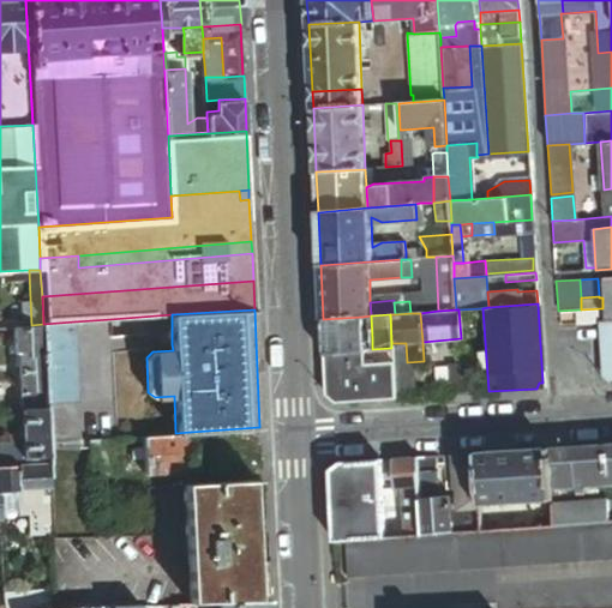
[(364,339),(363,317),(323,319),(325,353),(361,350),(365,350),(364,339)]
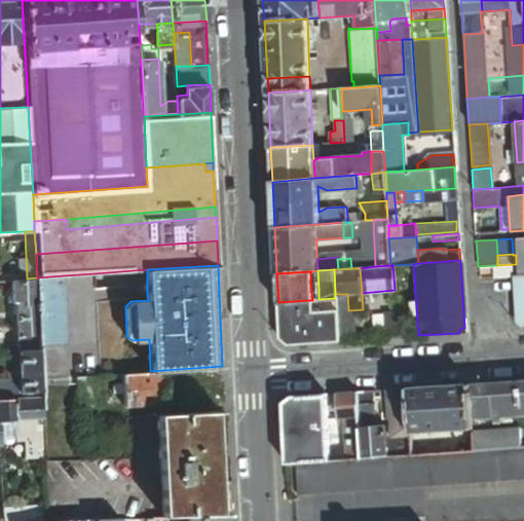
[(95,273),(64,275),(67,343),(40,345),(40,347),(42,379),(79,376),(96,375),(123,373),(120,300),(97,301),(95,273)]
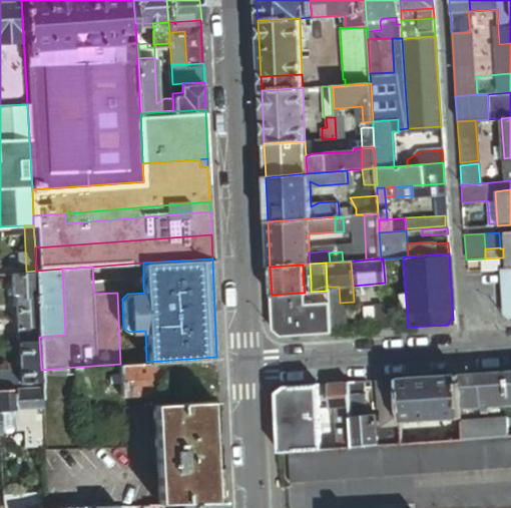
[(510,268),(507,269),(504,269),(501,269),(503,313),(510,319),(510,268)]
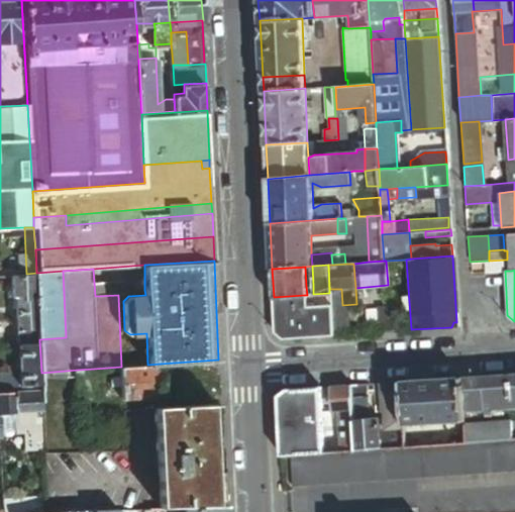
[(63,271),(36,273),(39,339),(66,337),(63,271)]
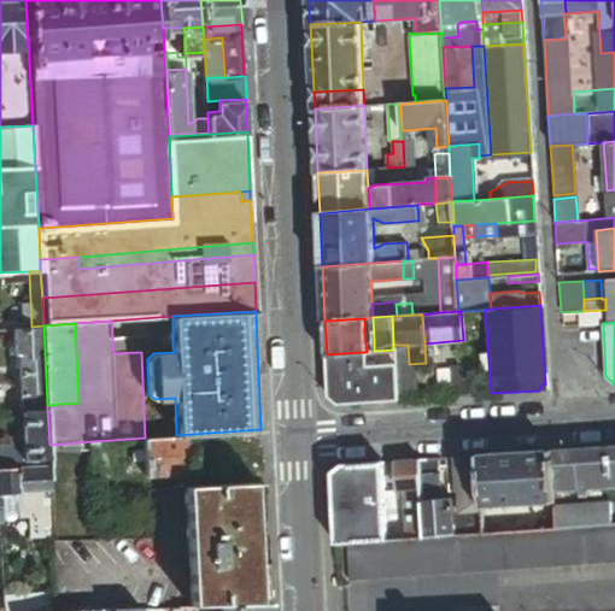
[(47,405),(44,325),(31,327),(23,327),(15,327),(17,351),(19,351),(24,409),(47,407),(47,405)]
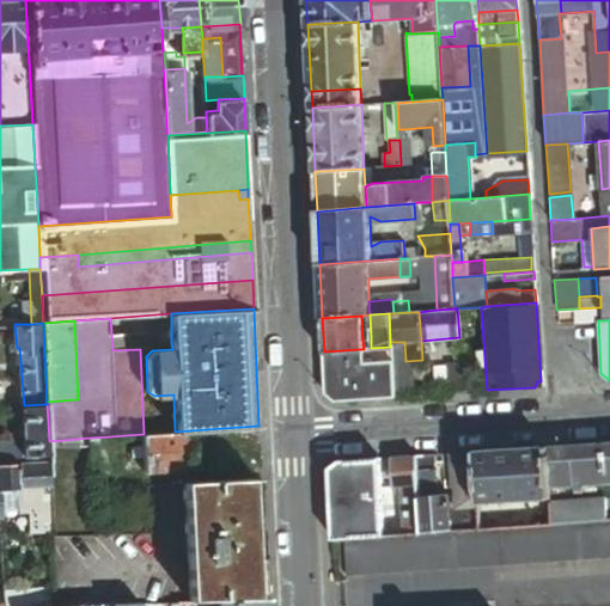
[(360,362),(360,349),(324,352),(325,395),(331,401),(368,398),(367,361),(360,362)]
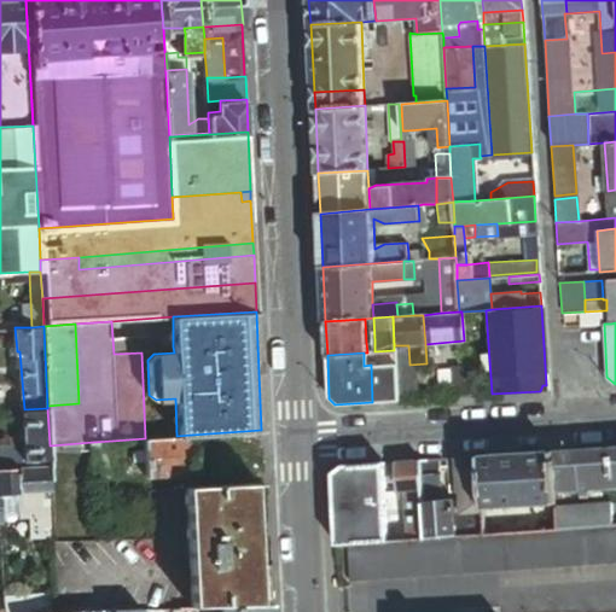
[(372,402),(397,400),(395,371),(395,363),(371,365),(372,402)]
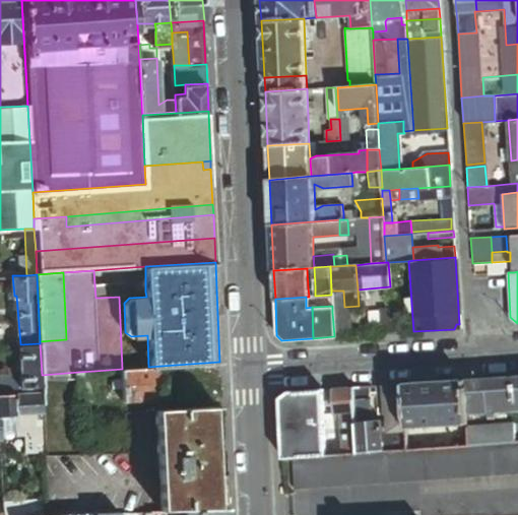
[(392,320),(391,307),(378,308),(379,321),(392,320)]
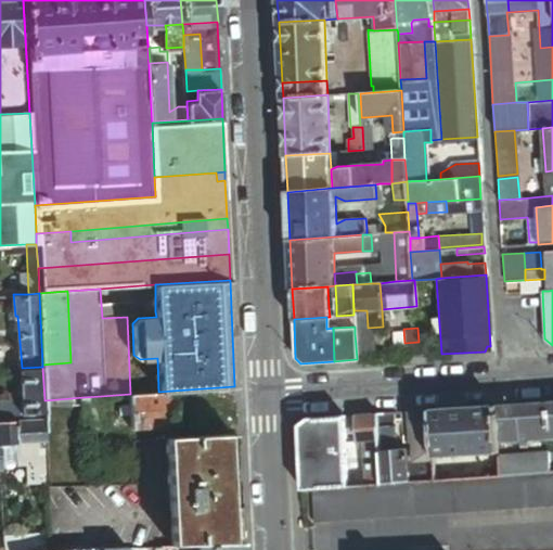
[(357,359),(370,358),(368,332),(355,333),(357,359)]
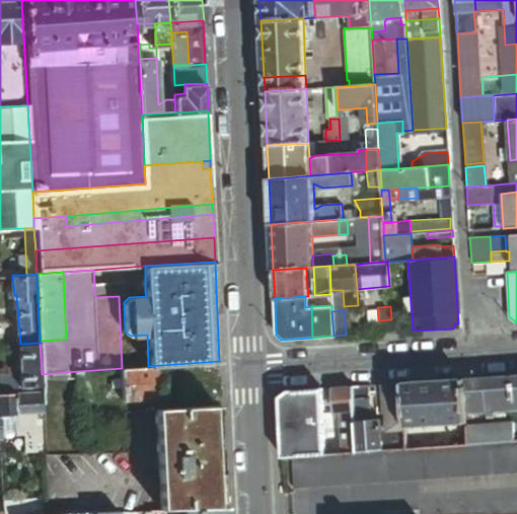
[(379,333),(392,332),(391,319),(378,320),(379,333)]
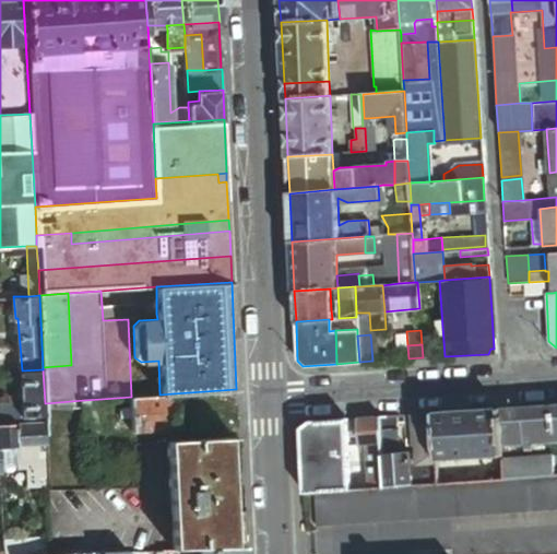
[(45,413),(45,403),(43,369),(22,370),(20,370),(23,414),(45,413)]
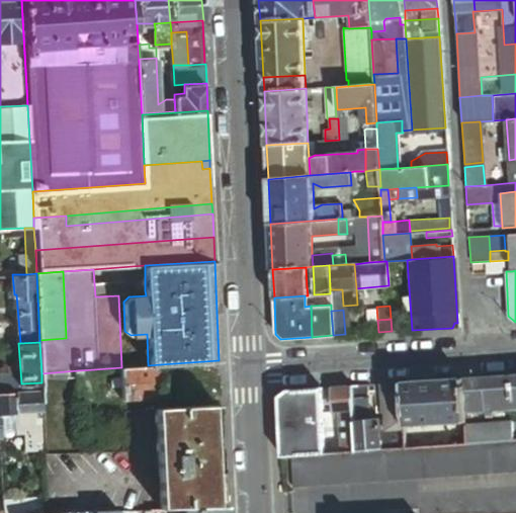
[(162,393),(161,364),(148,365),(123,367),(124,396),(162,393)]
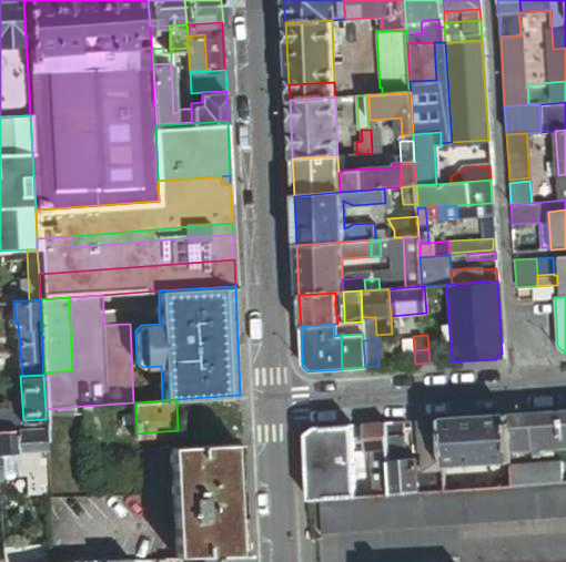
[(565,408),(506,412),(509,451),(523,450),(529,449),(536,449),(552,448),(565,447),(565,408)]
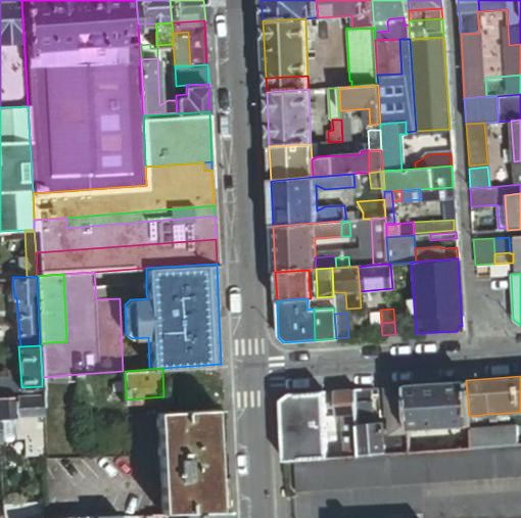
[(469,416),(466,380),(405,385),(408,430),(469,425),(469,416)]
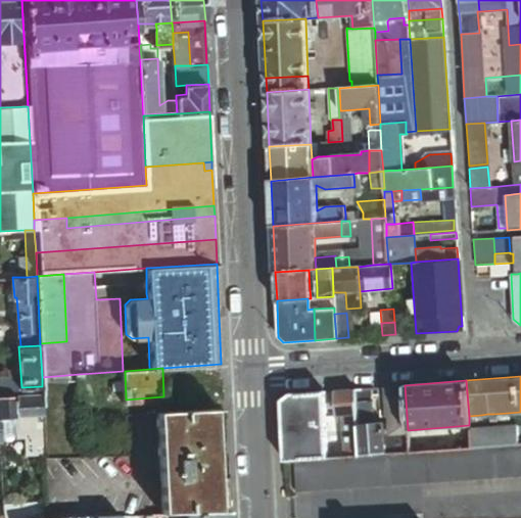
[(408,430),(405,385),(384,386),(386,415),(388,414),(390,437),(408,436),(408,430)]
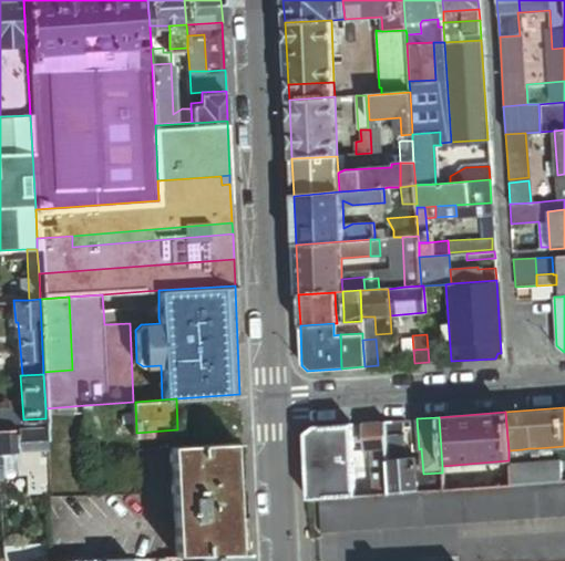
[(404,436),(403,419),(384,421),(387,454),(396,454),(394,429),(399,429),(399,436),(404,436)]
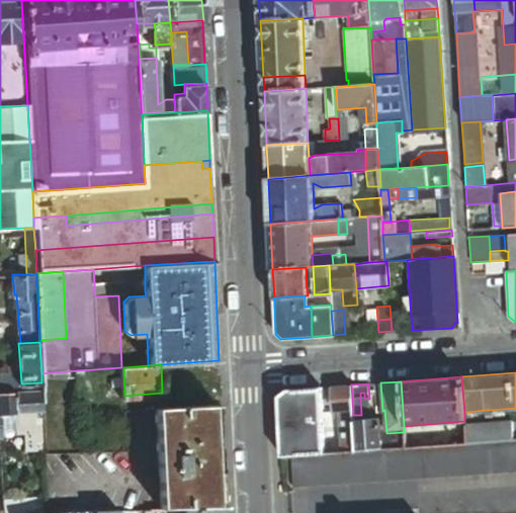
[(353,415),(351,385),(332,386),(334,412),(339,412),(342,451),(355,450),(353,420),(353,415)]
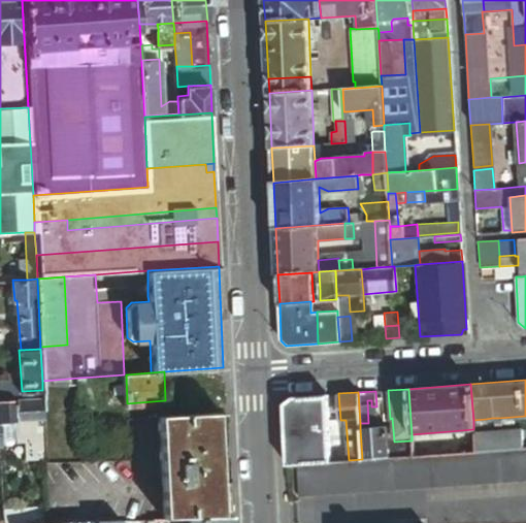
[(286,464),(295,464),(331,461),(326,394),(289,397),(284,402),(286,464)]
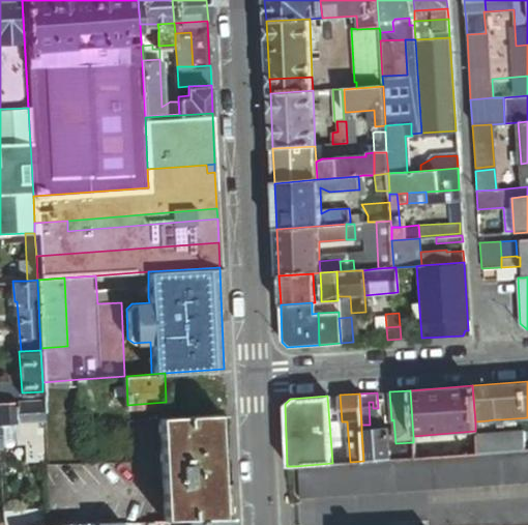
[(46,459),(44,418),(42,398),(4,400),(0,400),(0,436),(28,435),(28,443),(32,443),(33,459),(46,459)]
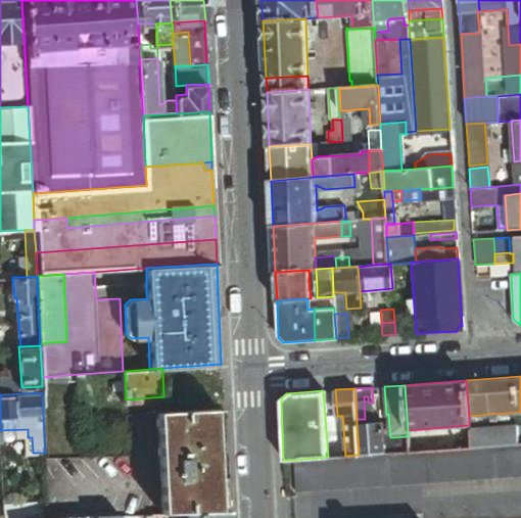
[(228,511),(224,407),(156,410),(160,514),(187,512),(228,511)]
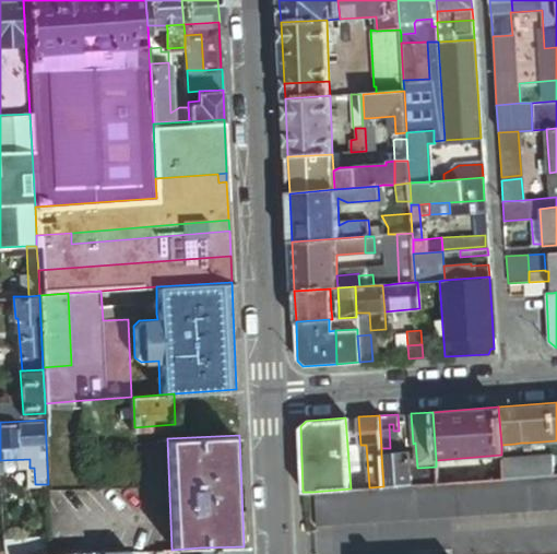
[(501,445),(501,455),(509,455),(508,451),(514,451),(514,444),(501,445)]
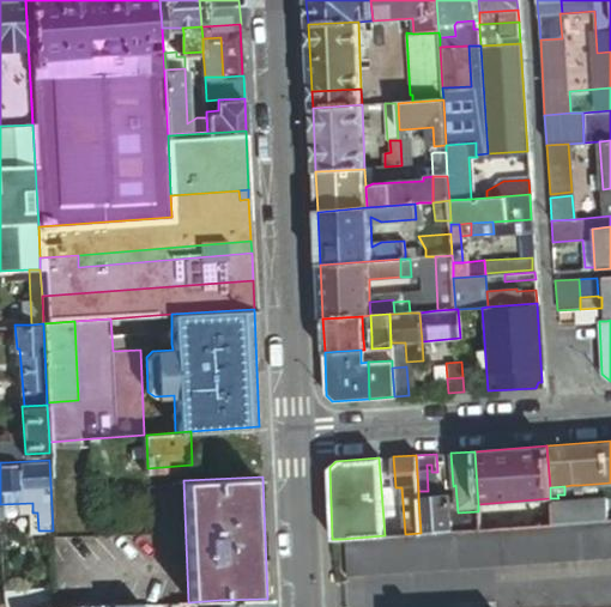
[(421,533),(451,532),(448,495),(418,497),(421,533)]
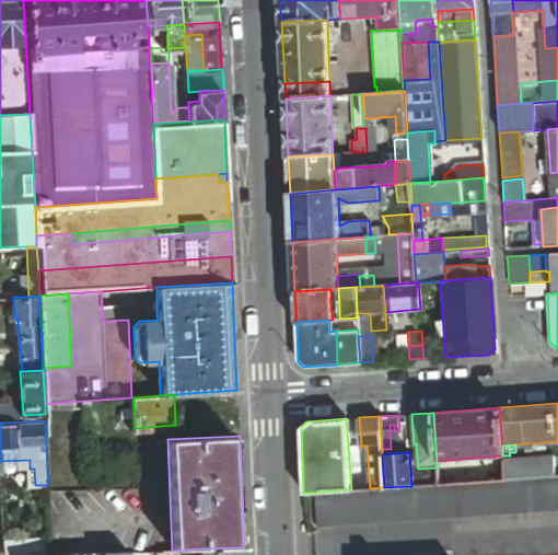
[(553,457),(502,460),(503,466),(503,480),(557,475),(557,463),(554,463),(553,457)]
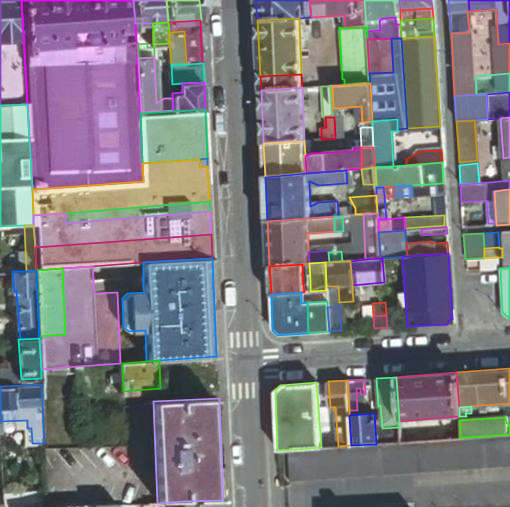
[(439,439),(460,438),(460,426),(438,427),(439,439)]
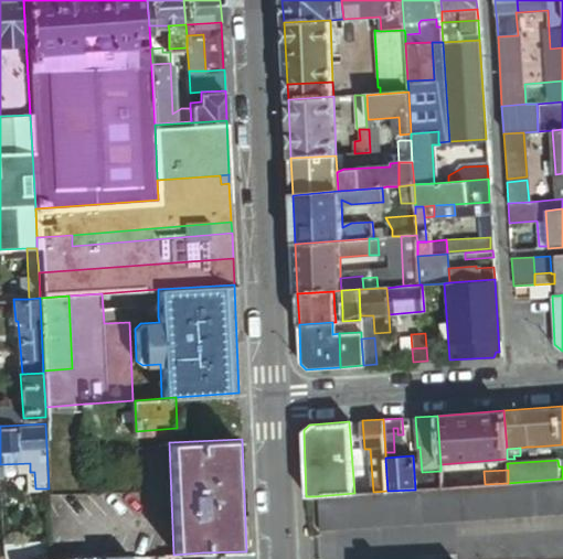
[(318,529),(562,512),(562,479),(508,483),(485,484),(442,487),(423,488),(415,490),(388,491),(373,492),(354,493),(316,496),(318,529)]
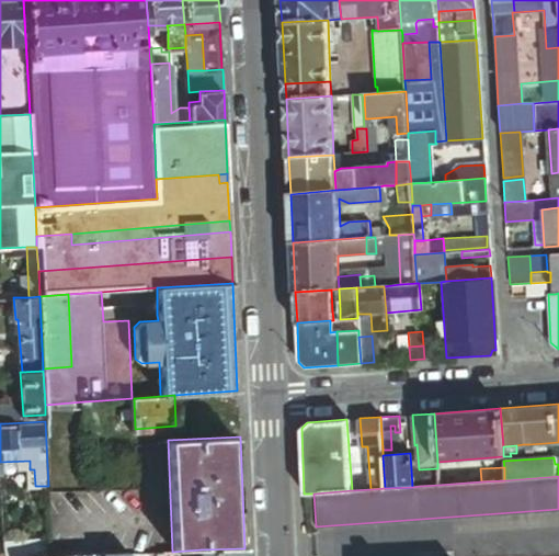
[(45,555),(53,555),(52,542),(3,551),(3,555),(45,555)]
